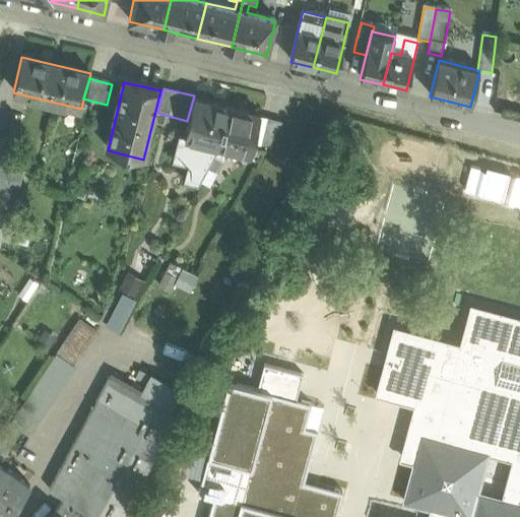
[(229,108),(194,100),(185,137),(180,136),(175,162),(189,165),(188,168),(194,169),(195,167),(207,170),(219,146),(218,146),(229,108)]
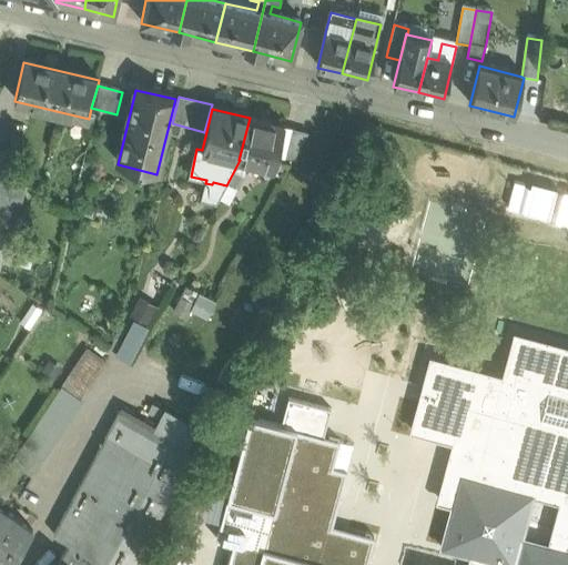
[(284,127),(250,118),(239,160),(240,160),(274,169),(284,127)]
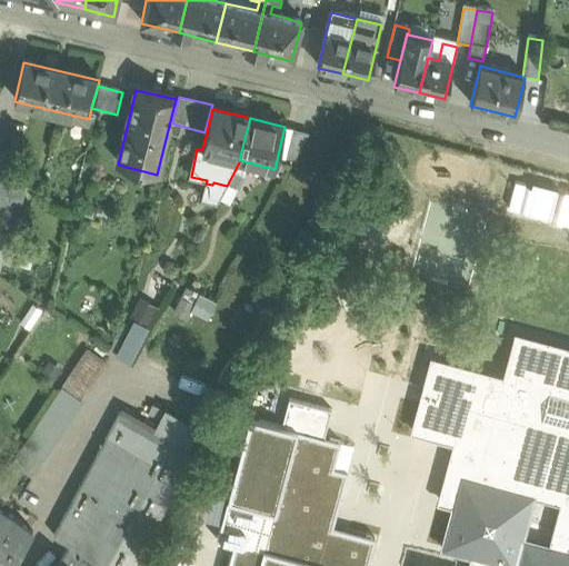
[(308,136),(290,131),(285,158),(295,160),(308,136)]
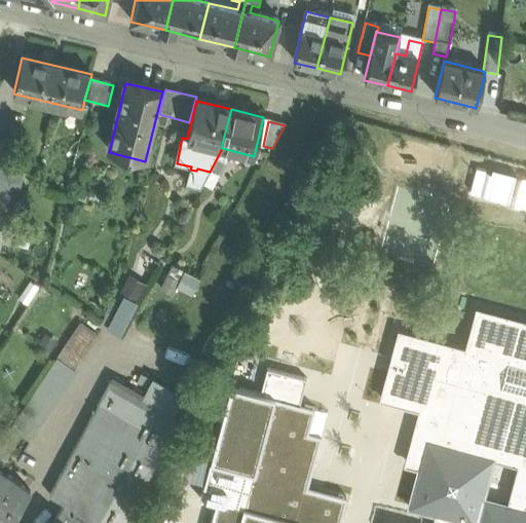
[(24,176),(0,170),(0,251),(10,210),(15,211),(24,176)]
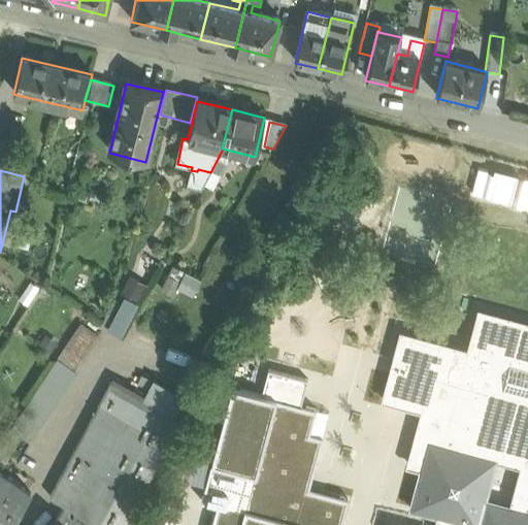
[(123,295),(139,301),(145,283),(129,276),(123,295)]
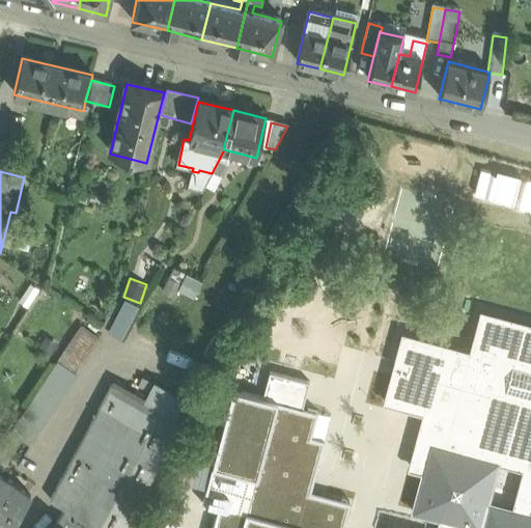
[(180,287),(168,281),(163,293),(174,299),(180,287)]
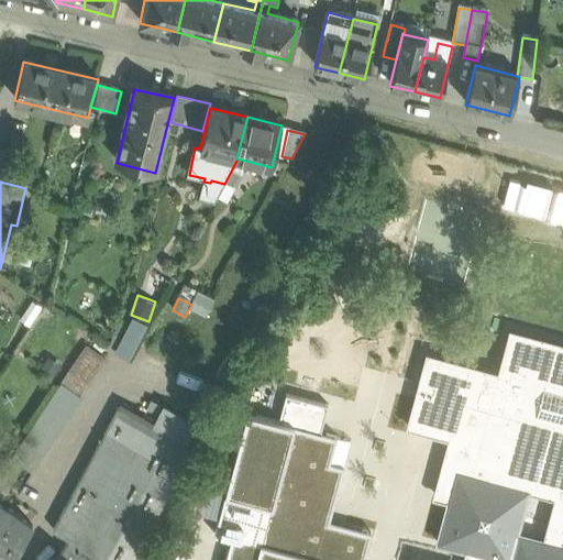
[(562,559),(562,347),(509,332),(498,376),(427,357),(408,429),(449,440),(479,448),(472,475),(456,471),(446,506),(437,544),(496,559),(562,559)]
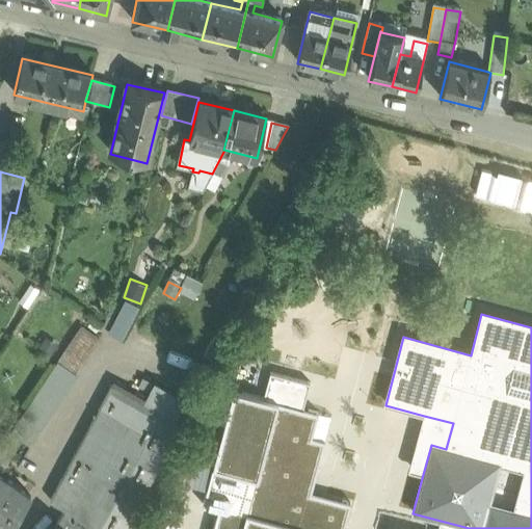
[(81,328),(57,364),(74,375),(98,340),(81,328)]
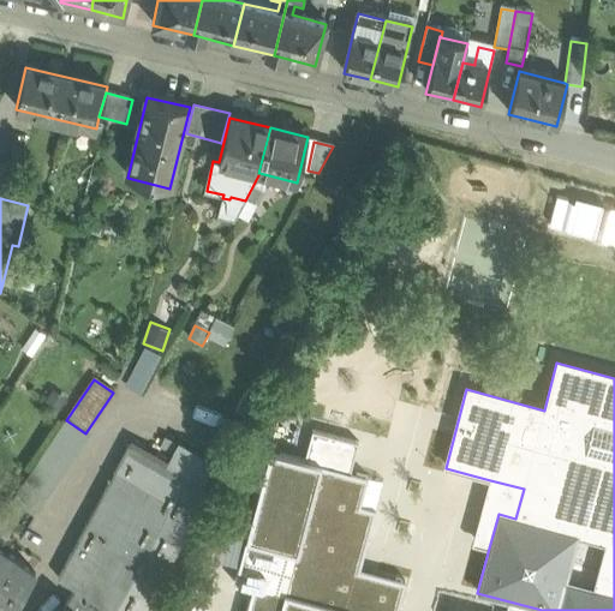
[(66,420),(51,443),(72,457),(88,435),(85,433),(66,420)]
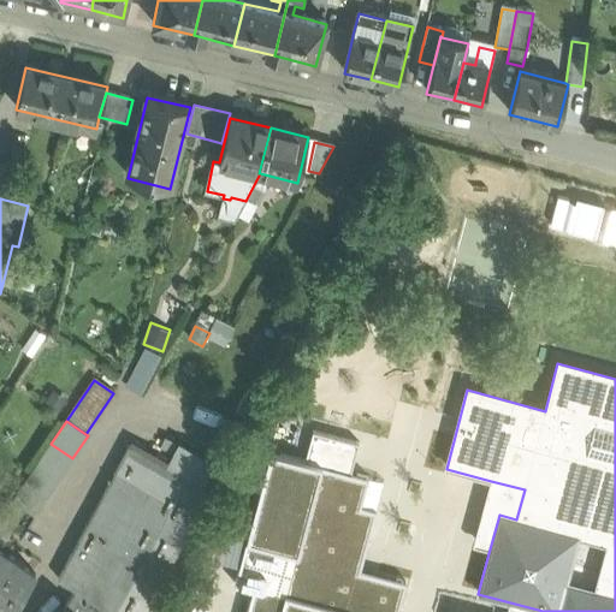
[(309,464),(351,475),(360,445),(317,434),(309,464)]
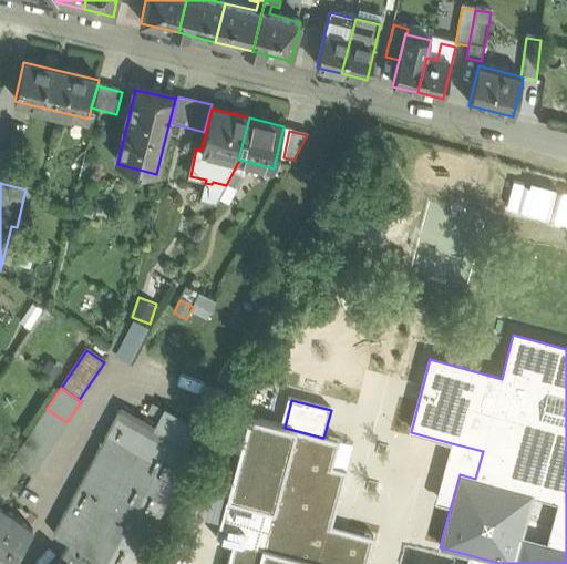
[(47,409),(11,463),(31,477),(66,422),(47,409)]
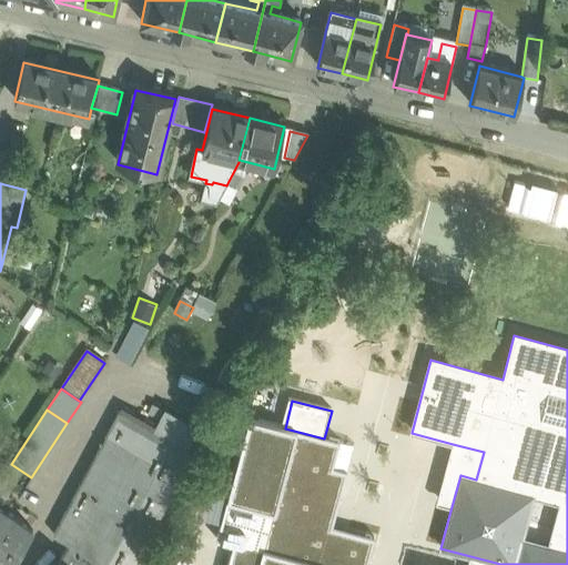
[(199,427),(165,410),(153,432),(186,450),(199,427)]
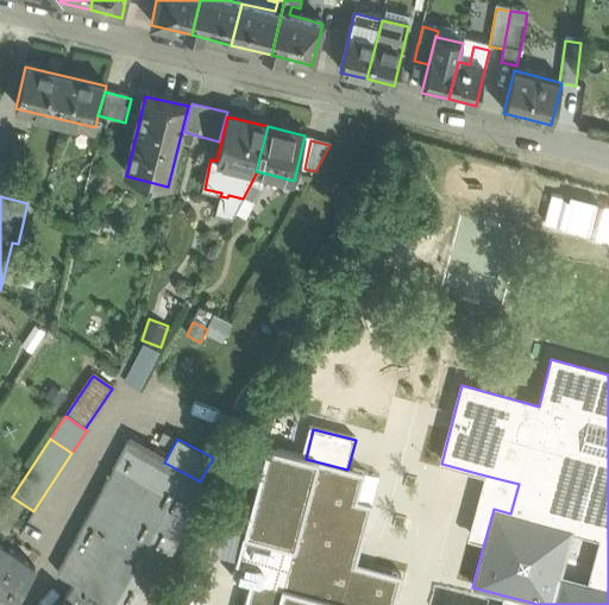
[(129,442),(58,573),(58,577),(75,585),(66,600),(69,604),(143,604),(207,485),(200,481),(164,462),(129,442)]
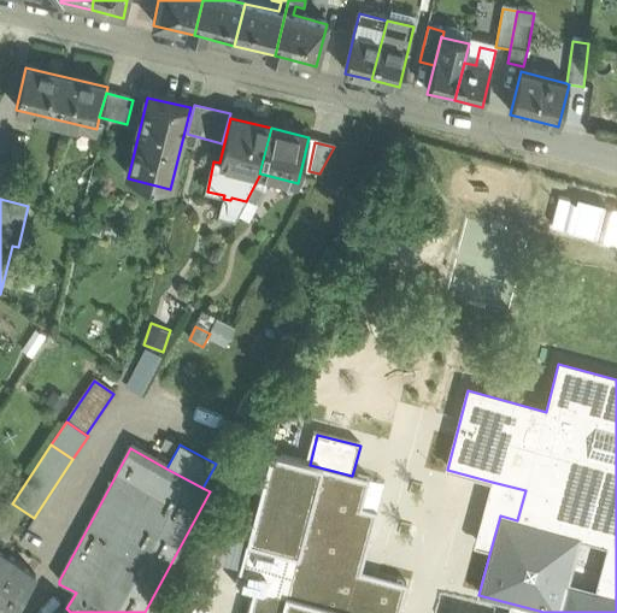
[(310,465),(270,454),(246,543),(295,556),(345,569),(353,537),(359,511),(360,511),(369,481),(352,476),(310,465)]
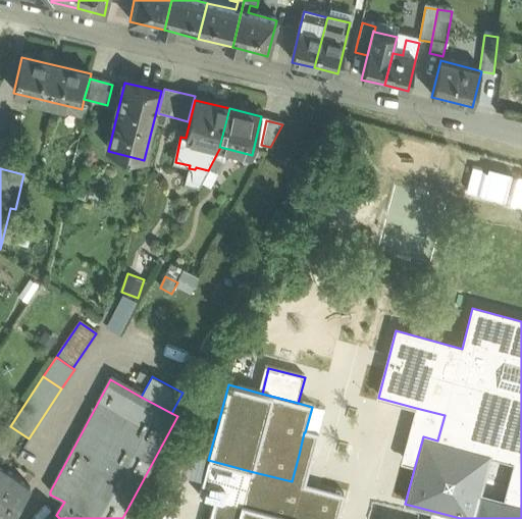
[(445,415),(416,408),(400,465),(414,469),(423,436),(437,440),(445,415)]
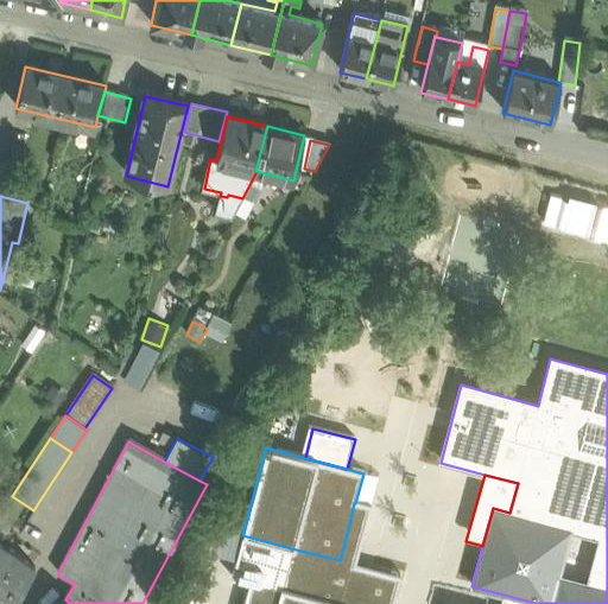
[(365,533),(348,529),(340,560),(356,565),(365,533)]
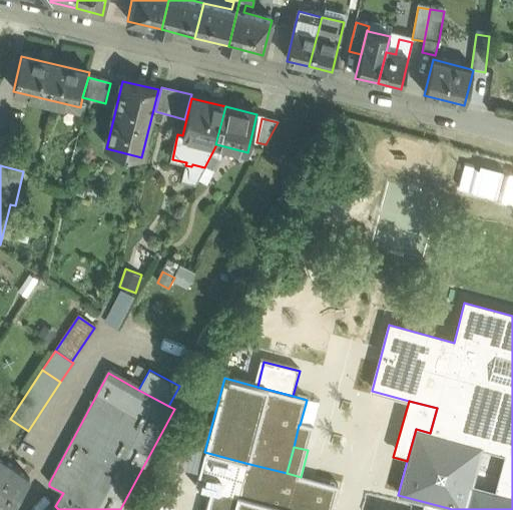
[(9,509),(29,481),(0,461),(0,509),(9,509)]
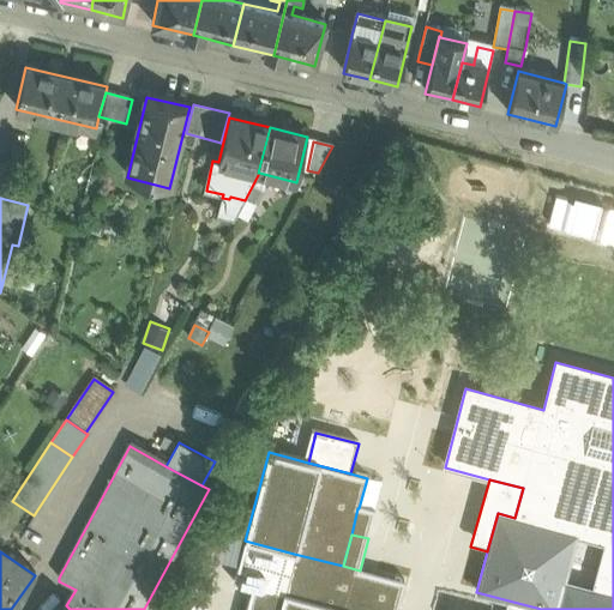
[(343,566),(294,554),(280,609),(397,609),(401,598),(399,598),(404,583),(360,571),(343,566)]
